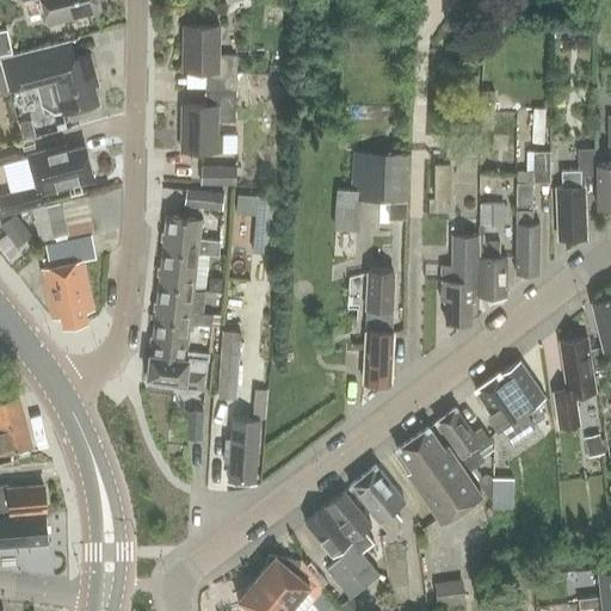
[(96,0),(20,0),(22,1),(28,0),(42,0),(48,24),(99,11),(96,0)]
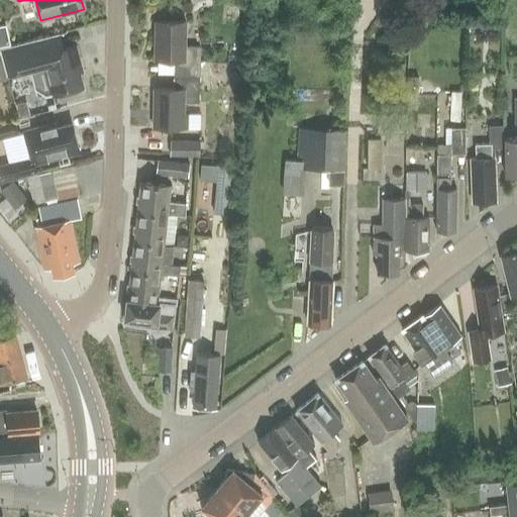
[(413,16),(413,26),(428,26),(428,15),(413,16)]
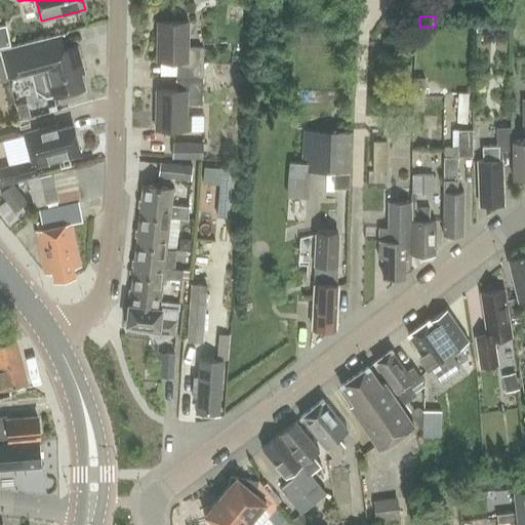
[(203,77),(203,65),(203,49),(188,48),(189,23),(158,22),(157,62),(177,62),(177,76),(203,77)]
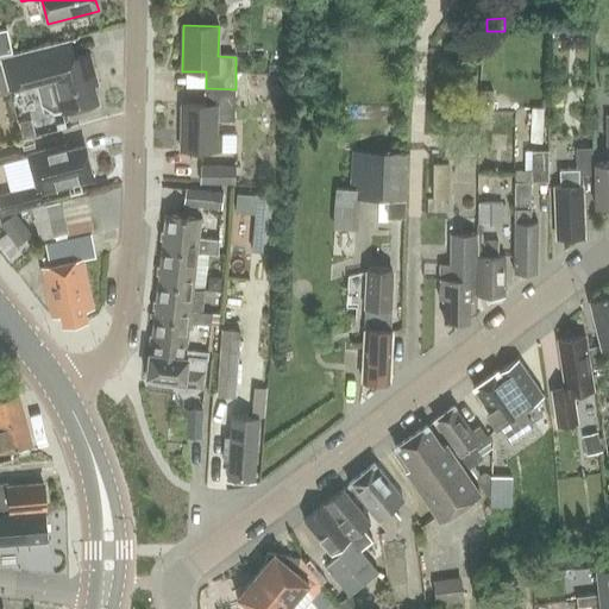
[(67,60),(62,42),(0,57),(0,62),(0,63),(8,93),(37,86),(39,82),(43,85),(41,88),(44,104),(55,110),(61,107),(62,113),(99,104),(90,75),(95,74),(89,54),(67,60)]
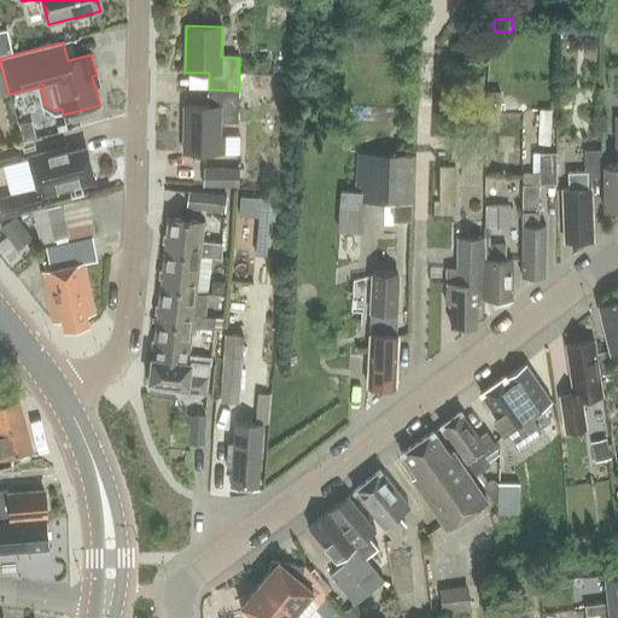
[(273,65),(273,76),(289,76),(290,65),(273,65)]
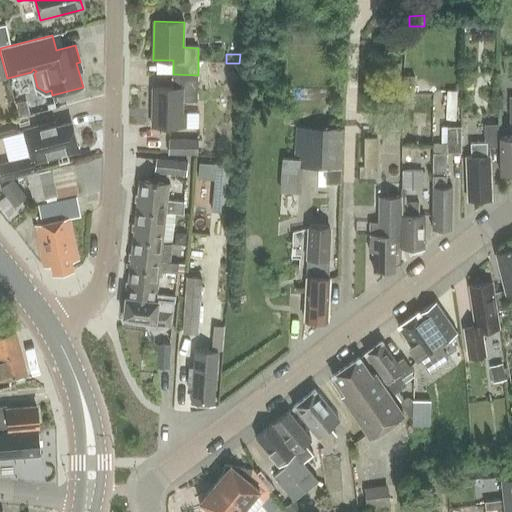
[(383,62),(383,74),(400,76),(401,64),(383,62)]
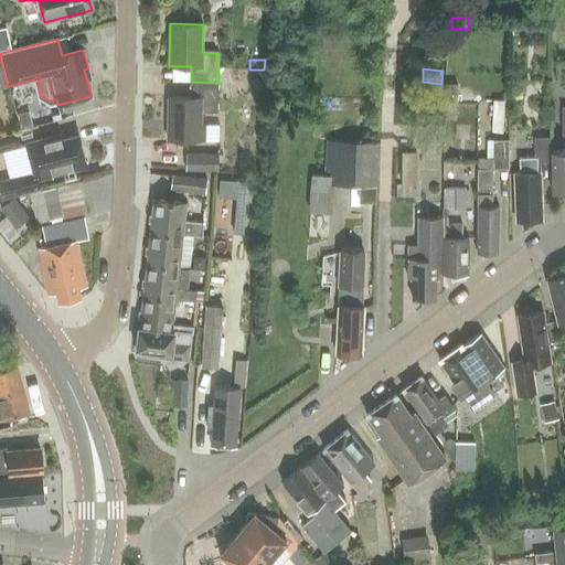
[(219,83),(191,82),(190,98),(169,97),(168,139),(201,140),(201,113),(217,113),(217,100),(233,102),(233,70),(219,70),(219,83)]
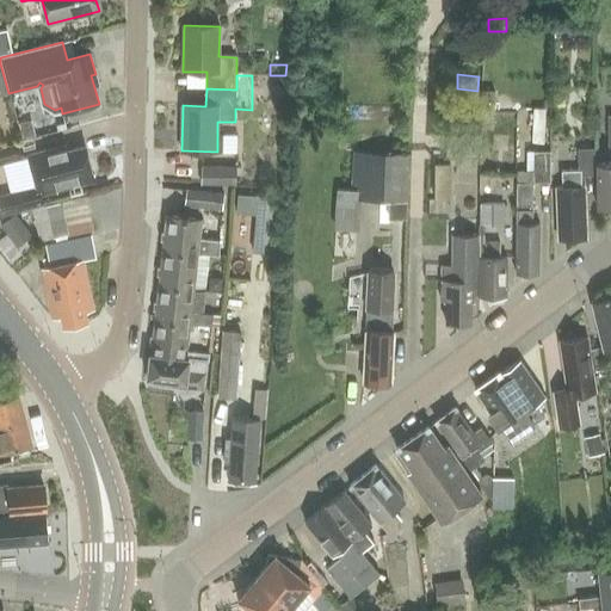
[(483,91),(483,111),(494,111),(494,91),(483,91)]
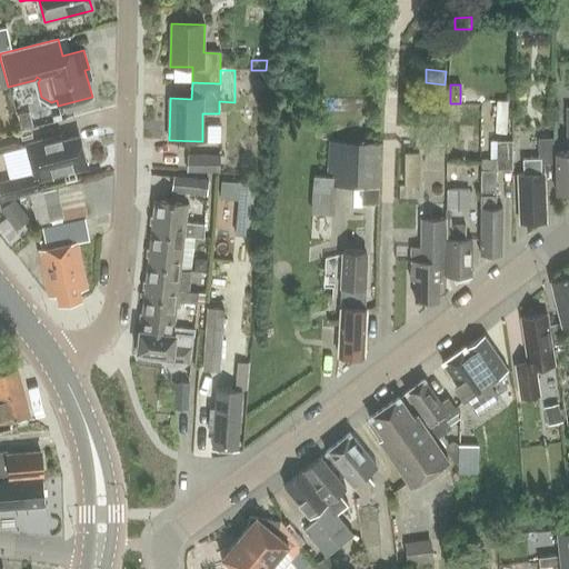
[(29,112),(17,116),(21,130),(32,127),(29,112)]
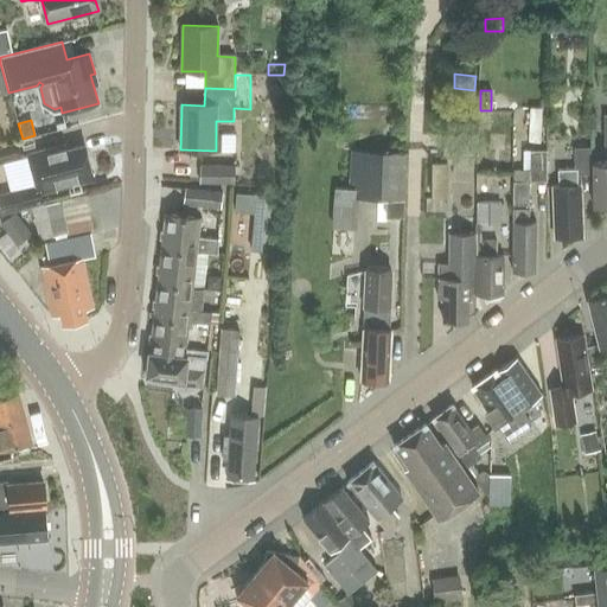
[(449,132),(451,151),(484,149),(483,131),(449,132)]
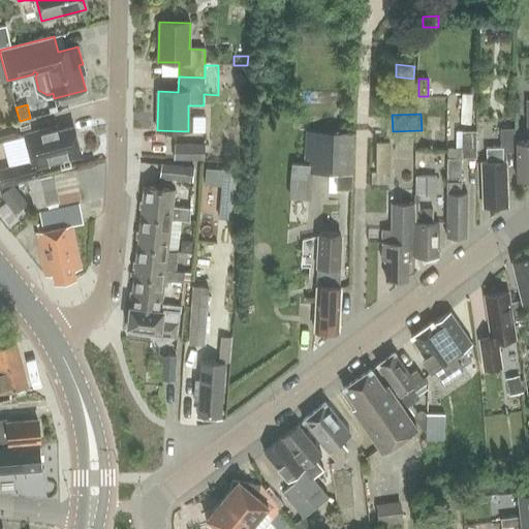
[(0,127),(0,139),(18,135),(14,124),(0,127)]
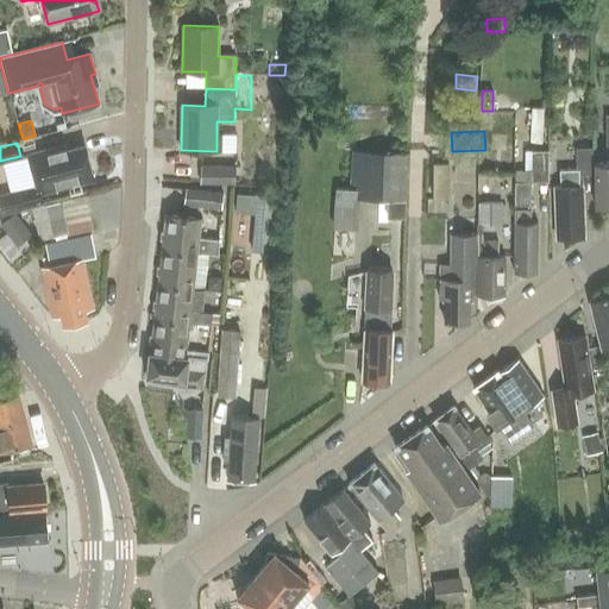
[(41,194),(94,180),(85,145),(50,155),(49,149),(29,154),(37,186),(0,194),(0,209),(1,214),(43,203),(41,194)]
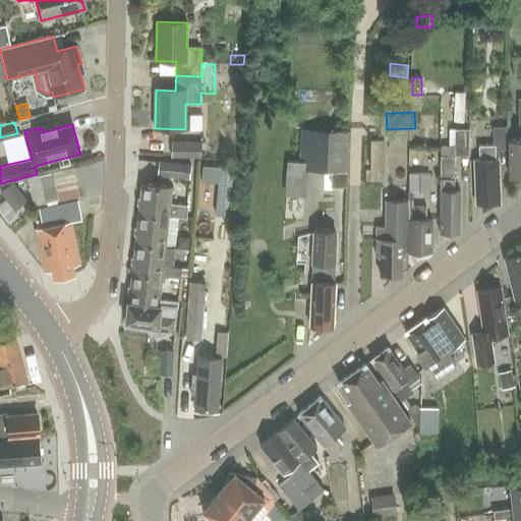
[(479,146),(479,148),(479,160),(474,160),(476,204),(500,204),(499,160),(496,160),(496,150),(508,150),(507,127),(493,127),(494,146),(479,146)]
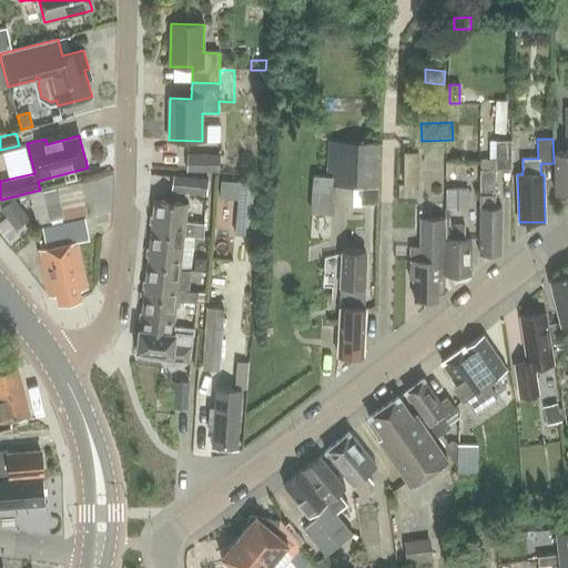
[(482,160),(482,161),(480,194),(480,253),(500,253),(501,206),(494,206),(494,194),(495,169),(511,169),(511,141),(496,141),(497,160),(482,160)]
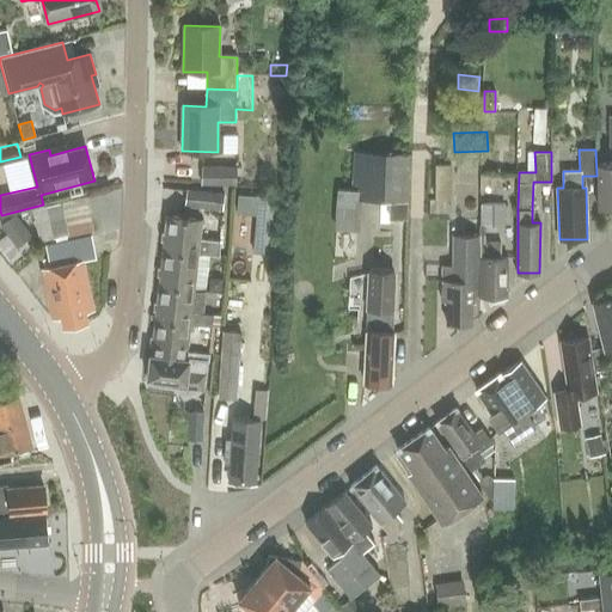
[(335,190),(332,230),(354,231),(355,200),(361,200),(390,202),(389,220),(407,220),(410,155),(354,153),(352,191),(335,190)]
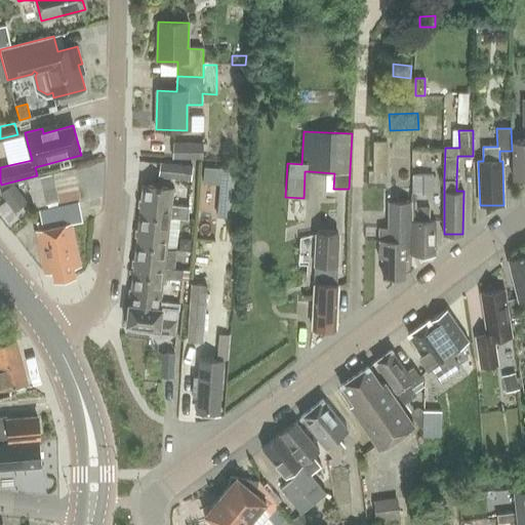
[(394,167),(392,135),(377,136),(379,168),(394,167)]
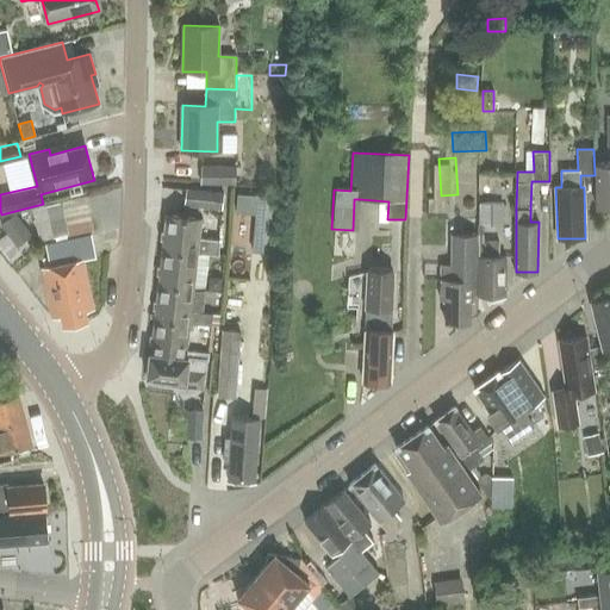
[(609,162),(596,163),(596,173),(596,207),(609,206),(609,162)]
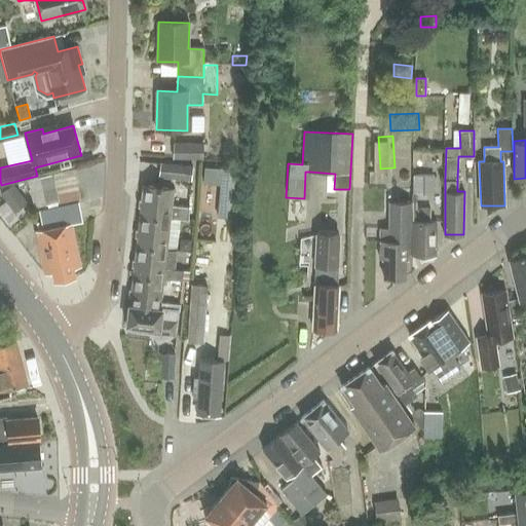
[(174,143),(173,158),(202,160),(203,144),(174,143)]
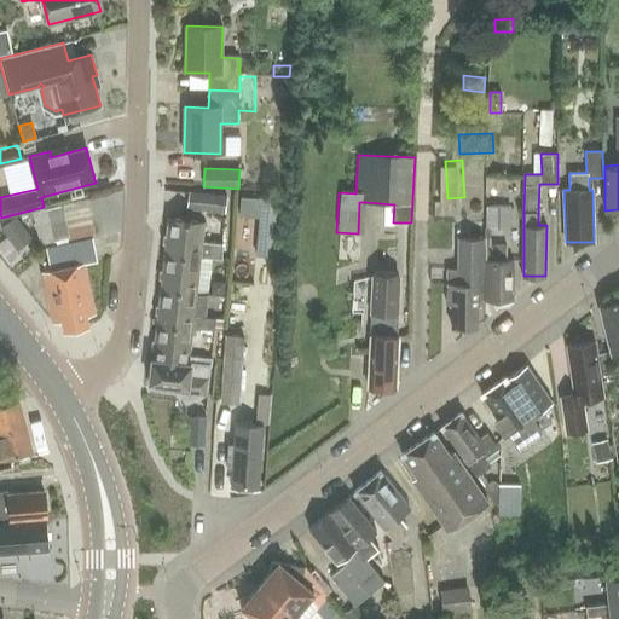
[(190,191),(187,209),(226,214),(227,196),(190,191)]
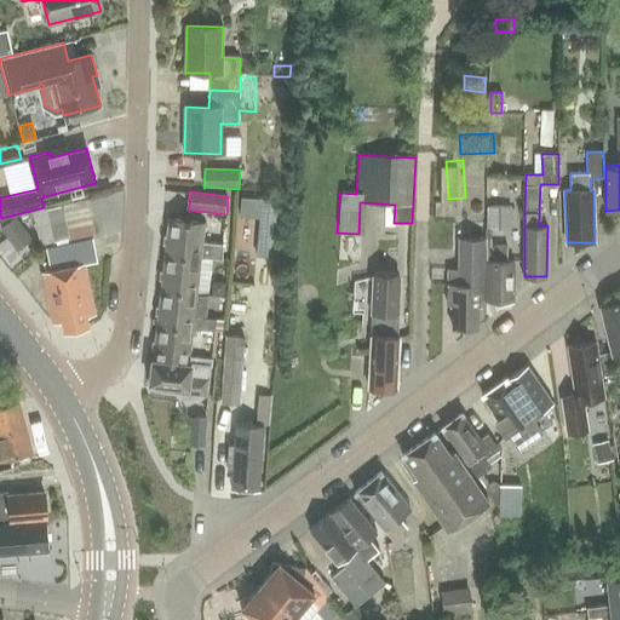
[(260,217),(258,236),(277,239),(281,202),(241,197),(240,216),(260,217)]
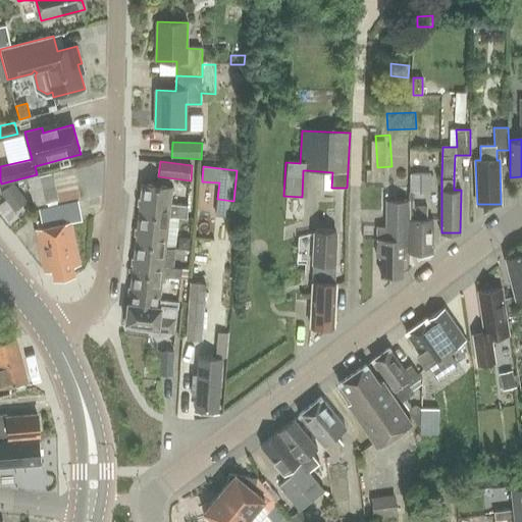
[(53,172),(55,183),(75,177),(73,167),(53,172)]
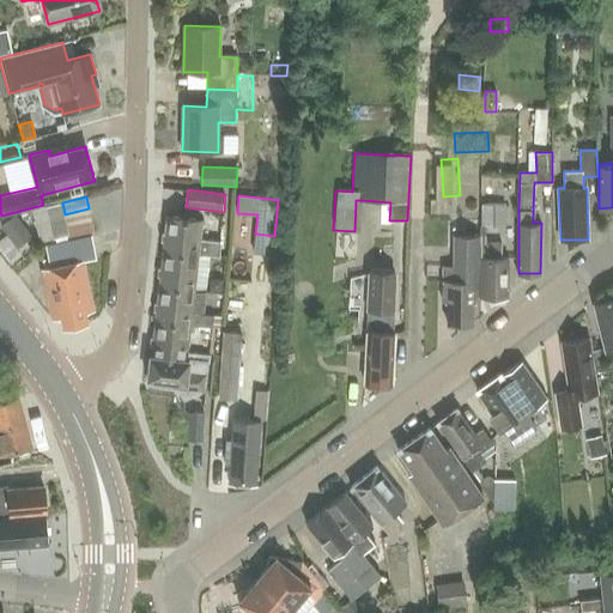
[(31,216),(37,243),(66,237),(59,204),(23,211),(24,217),(31,216)]
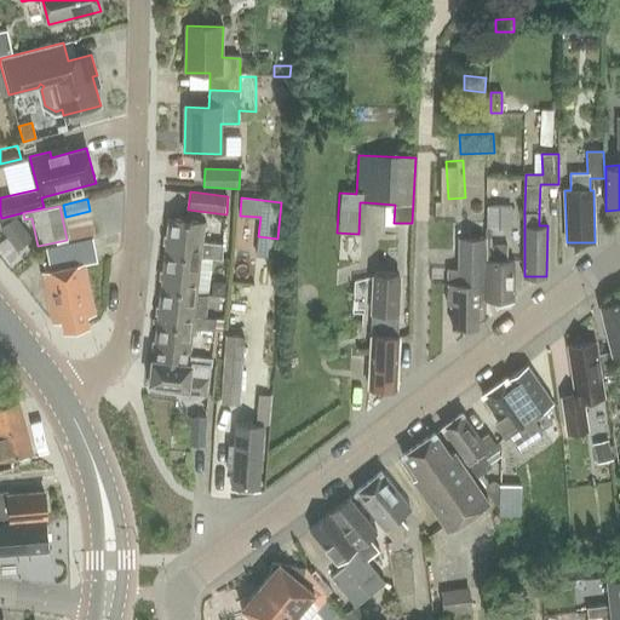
[(487,207),(487,229),(500,229),(500,207),(487,207)]
